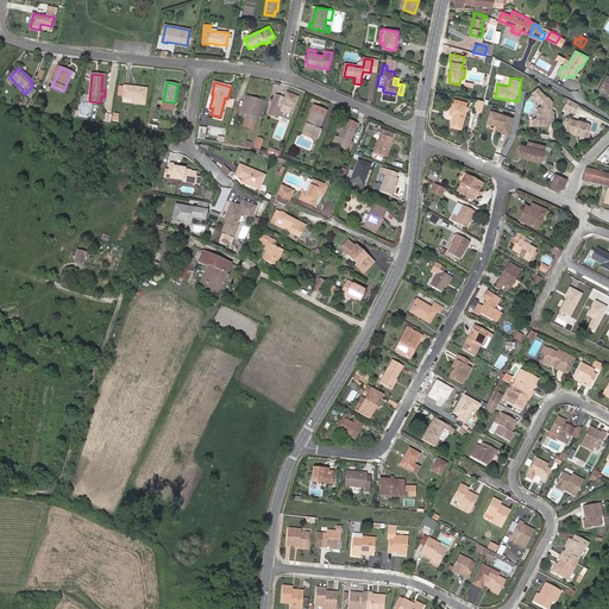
[(133,99),(145,100),(146,88),(125,86),(123,98),(133,99)]
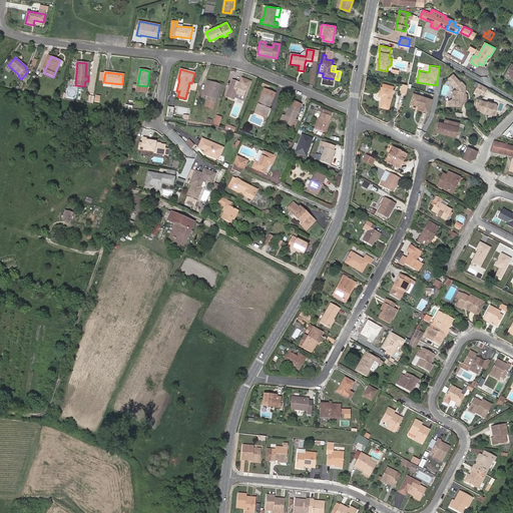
[(465,85),(462,82),(461,82),(453,74),(449,78),(451,80),(449,81),(455,87),(456,87),(456,90),(454,90),(453,91),(453,98),(450,101),(450,105),(454,106),(463,106),(463,102),(466,102),(467,95),(465,93),(465,85)]
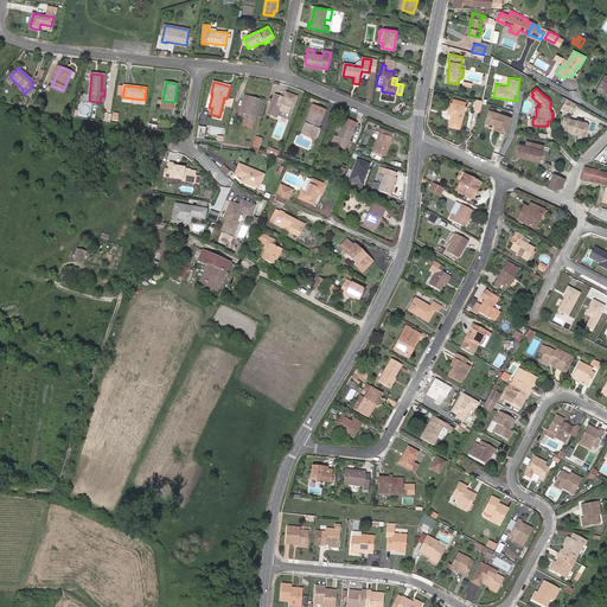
[(283,100),(275,96),(269,112),(278,115),(278,116),(288,120),(296,97),(286,93),(283,98),(283,100)]
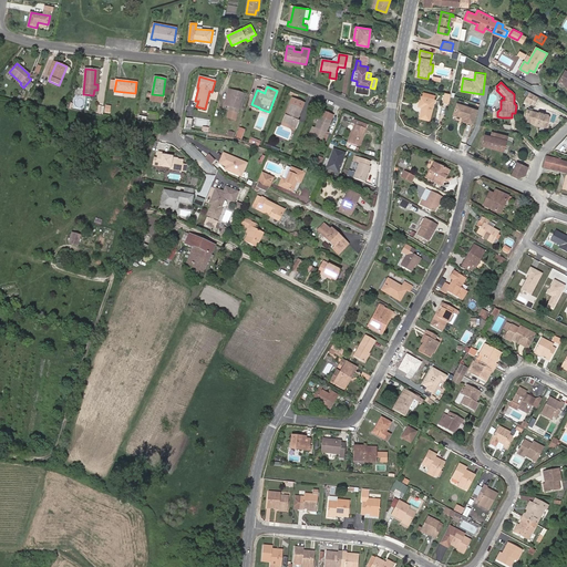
[(236,92),(229,90),(225,104),(230,106),(236,92)]
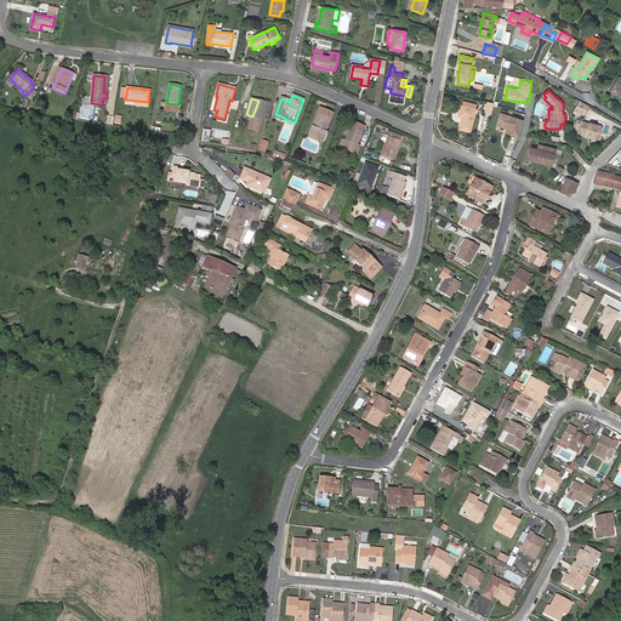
[(249,129),(257,131),(267,103),(258,101),(252,117),(249,129)]
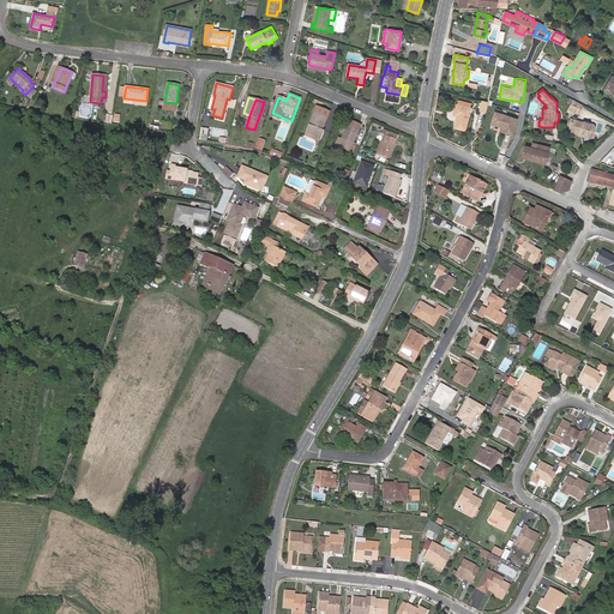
[(573,107),(581,110),(583,106),(576,101),(573,100),(569,109),(572,110),(573,107)]
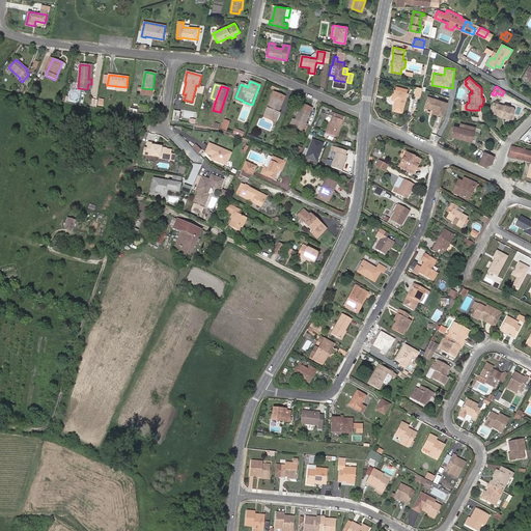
[(408,89),(396,87),(395,90),(394,90),(392,100),(395,100),(393,110),(402,112),(408,93),(407,93),(408,89)]
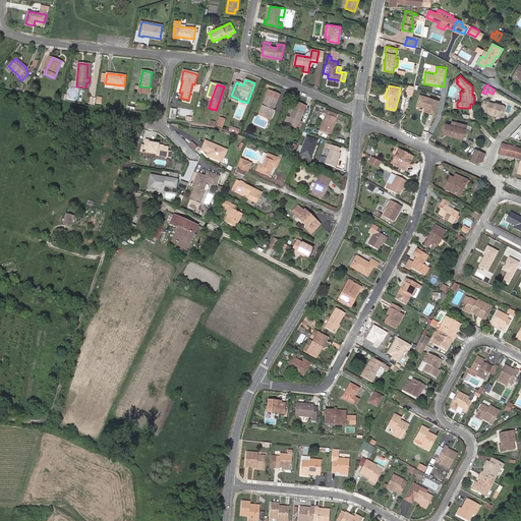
[(268,117),(272,119),(276,111),(273,110),(280,96),(269,91),(267,96),(268,96),(264,106),(262,106),(259,112),(269,116),(268,117)]
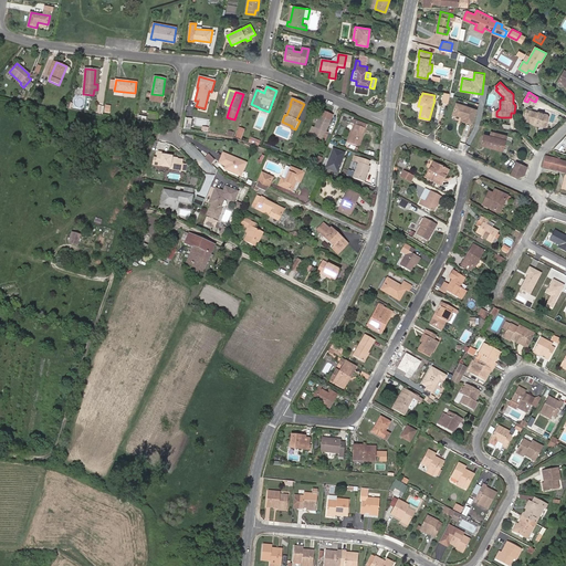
[(475,111),(457,104),(453,113),(462,116),(462,119),(472,123),(475,111)]
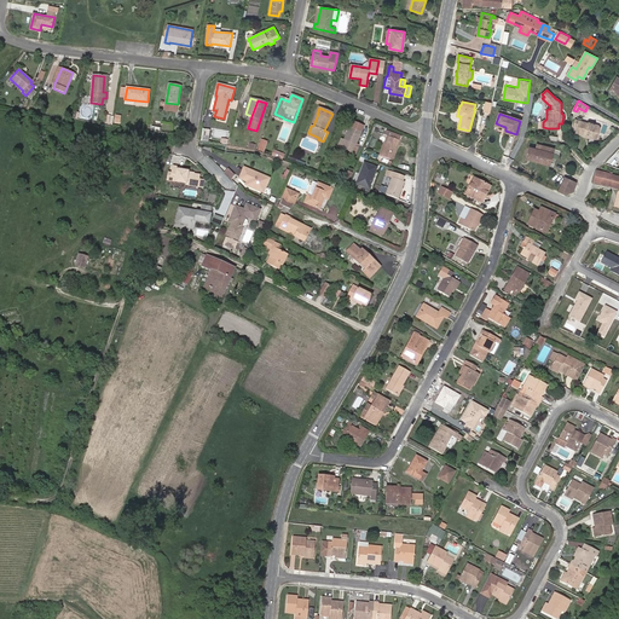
[(589,123),(576,120),(574,126),(578,127),(577,133),(594,138),(597,137),(600,128),(597,126),(589,123)]
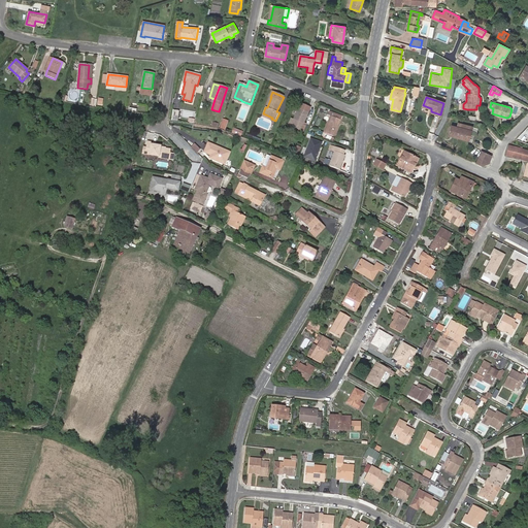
[(291,118),(288,125),(298,129),(297,131),(302,133),(306,124),(304,123),(310,107),(301,103),(294,120),(291,118)]
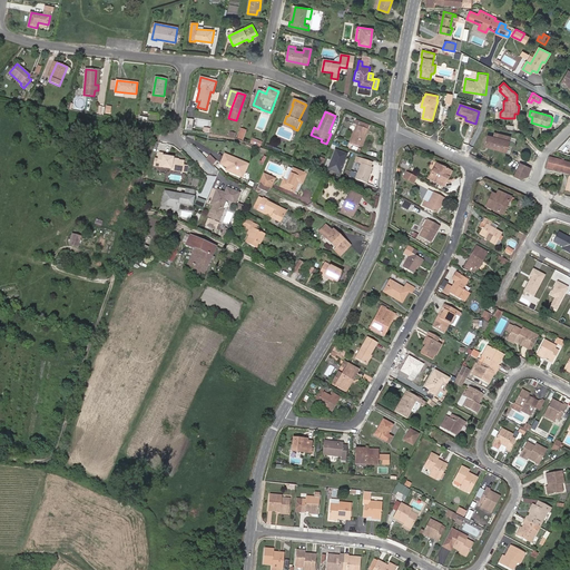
[(351,144),(361,148),(370,126),(355,120),(354,125),(357,126),(351,144)]
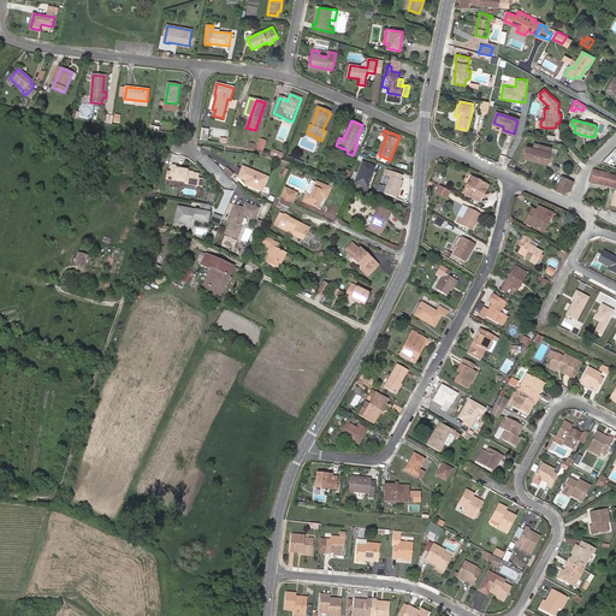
[(320,143),(321,141),(317,138),(318,137),(307,132),(304,136),(320,143)]
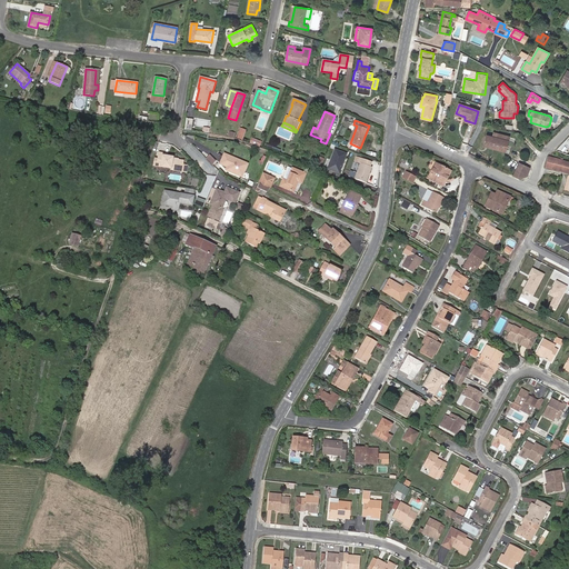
[(509,137),(495,132),(493,138),(487,136),(485,147),(506,151),(509,137)]
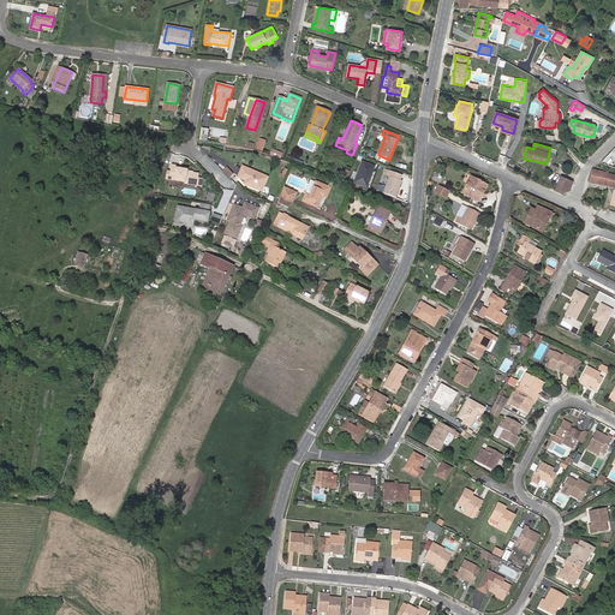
[(376,160),(388,165),(389,160),(378,155),(376,160)]
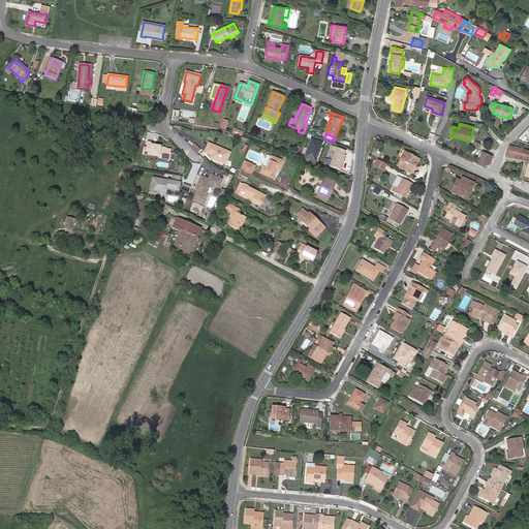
[(306,157),(315,161),(322,144),(312,139),(306,157)]
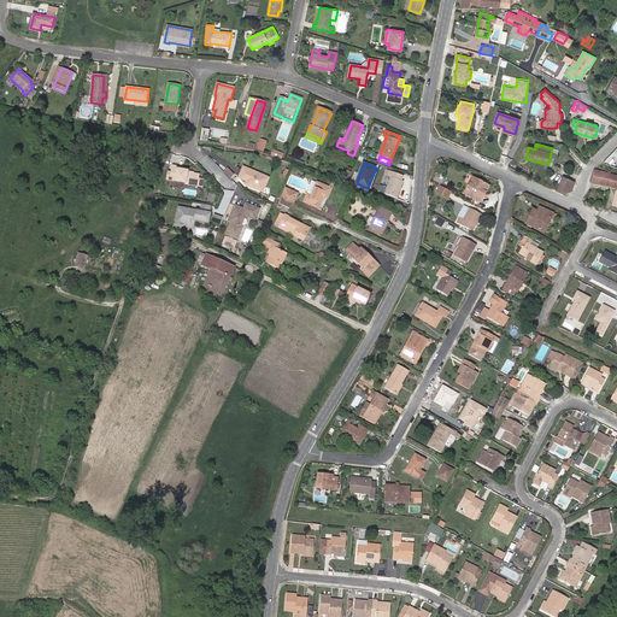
[(177,166),(172,165),(170,176),(175,177),(175,181),(186,183),(186,184),(192,186),(193,178),(199,180),(200,176),(194,175),(194,174),(188,172),(188,171),(182,170),(177,169),(177,166)]
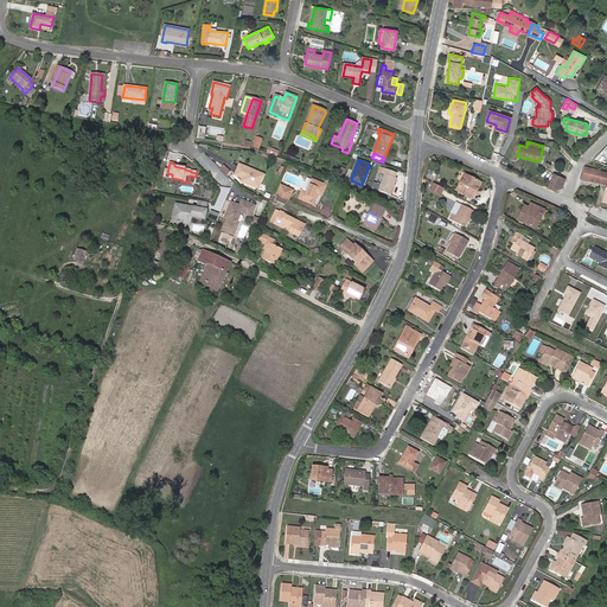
[(264,174),(238,164),(234,176),(241,179),(240,181),(247,185),(259,190),(264,174)]
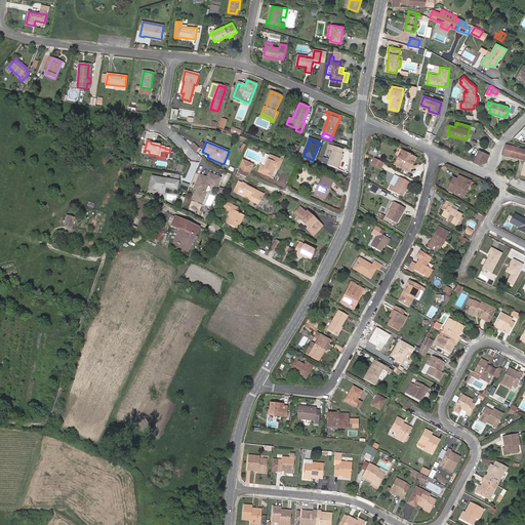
[(324,158),(322,163),(337,169),(342,154),(341,154),(342,150),(328,145),(327,149),(333,151),(329,160),(324,158)]
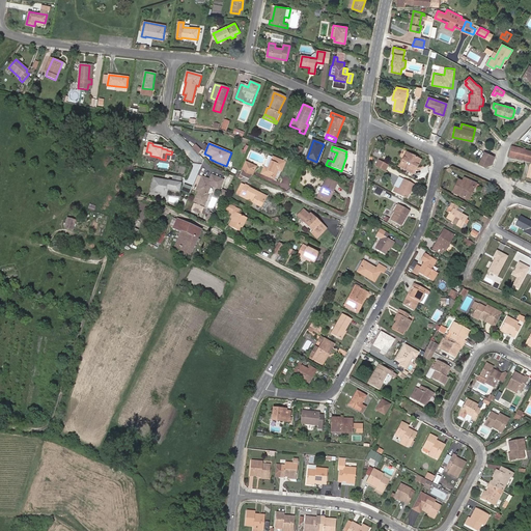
[(530,151),(511,146),(511,148),(509,156),(530,162),(530,151)]
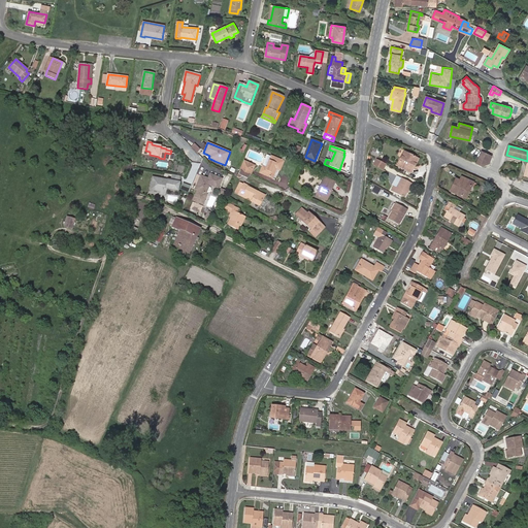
[(381,151),(375,147),(371,154),(377,157),(381,151)]
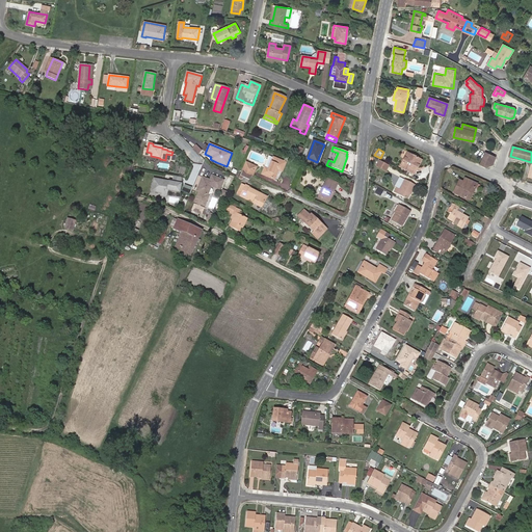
[(489,155),(485,153),(480,164),(484,165),(489,155)]
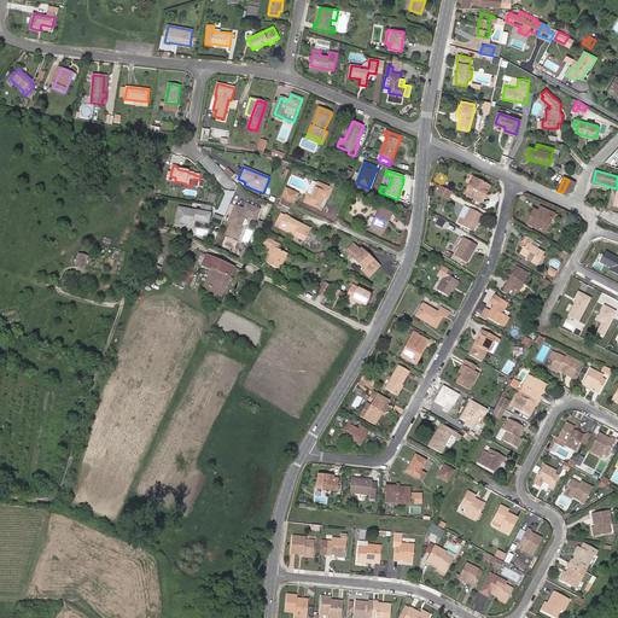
[(474,184),(472,181),(468,187),(471,188),(467,194),(482,202),(487,192),(484,192),(488,185),(477,180),(474,184)]
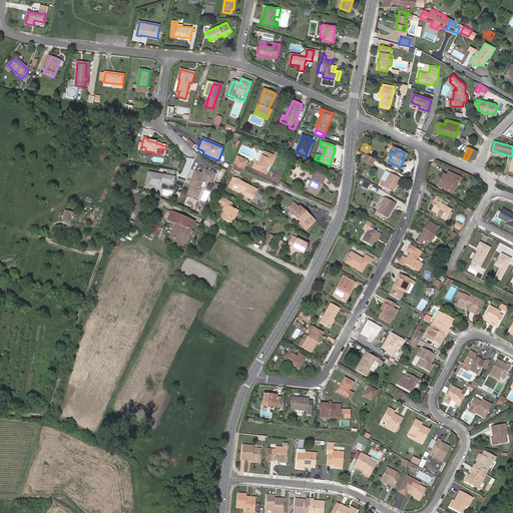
[(472,149),(467,159),(469,160),(475,158),(478,152),(472,149)]
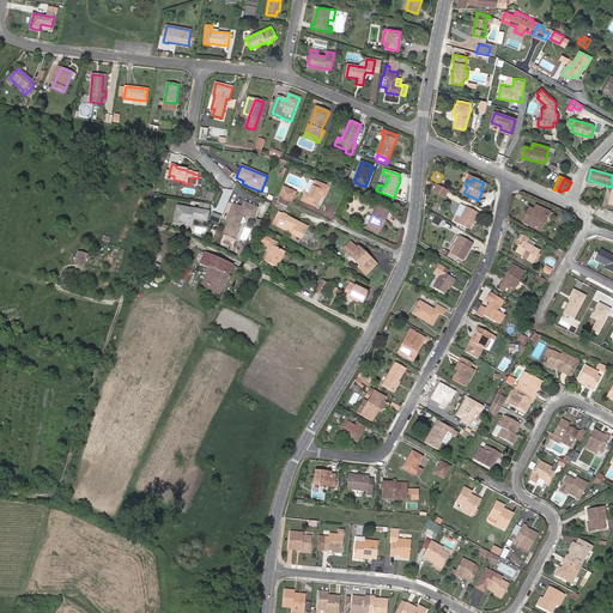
[(316,207),(321,196),(325,198),(329,188),(311,180),(302,200),(316,207)]
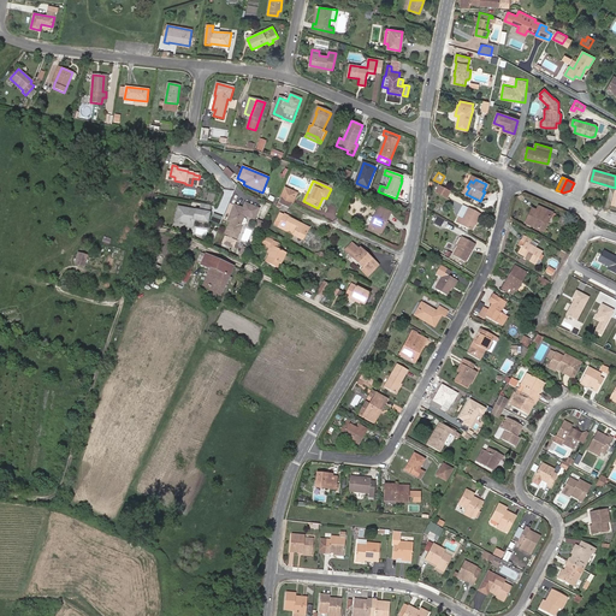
[(446,197),(449,191),(439,185),(436,193),(446,197)]
